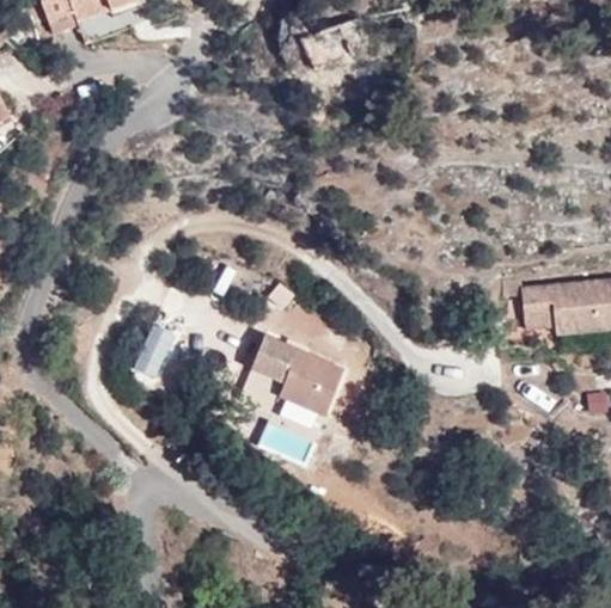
[(40,0),(44,12),(87,0),(40,0)]
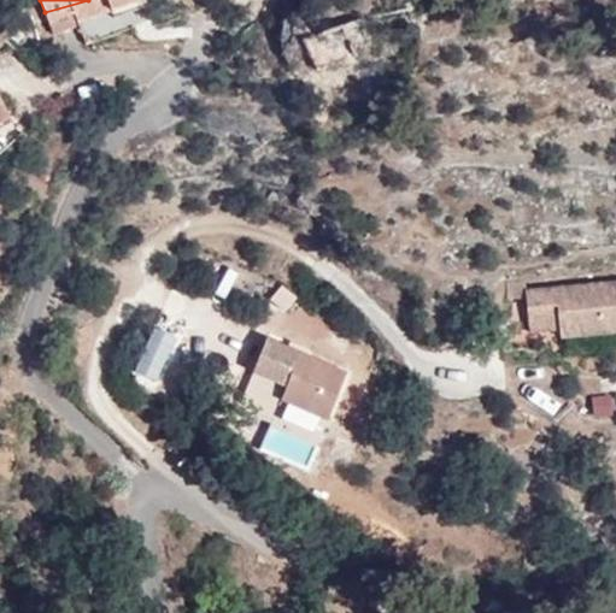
[(76,19),(127,0),(88,0),(45,12),(47,18),(72,10),(76,19)]
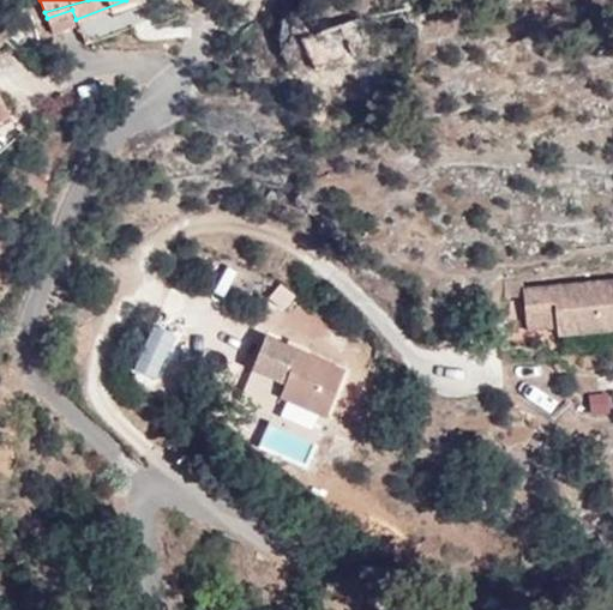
[(52,32),(77,23),(76,19),(72,10),(47,18),(52,32)]
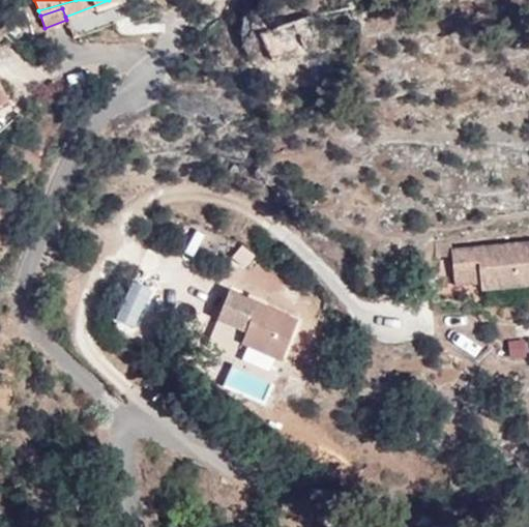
[(528,286),(528,241),(451,249),(451,266),(475,264),(477,291),(528,286)]
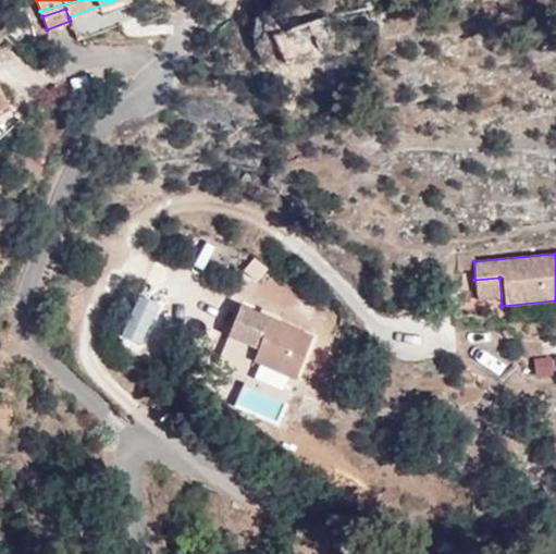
[(251,345),(248,358),(252,359),(294,378),(311,334),(241,304),(229,334),(251,345)]
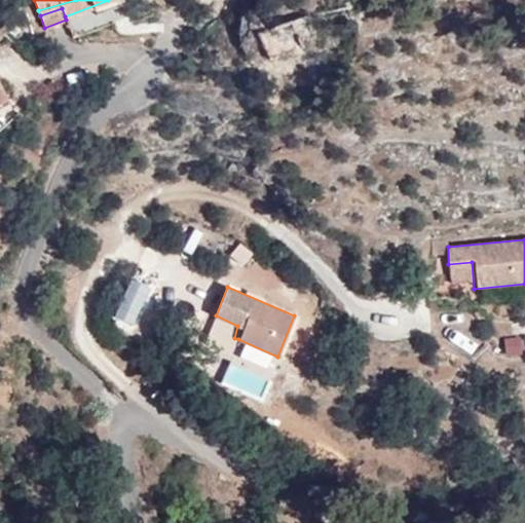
[(271,372),(277,357),(238,339),(232,356),(271,372)]
